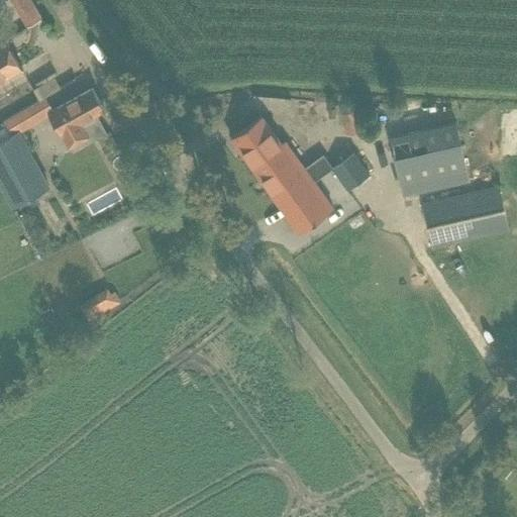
[(0,80),(21,68),(4,39),(0,41),(0,80)]
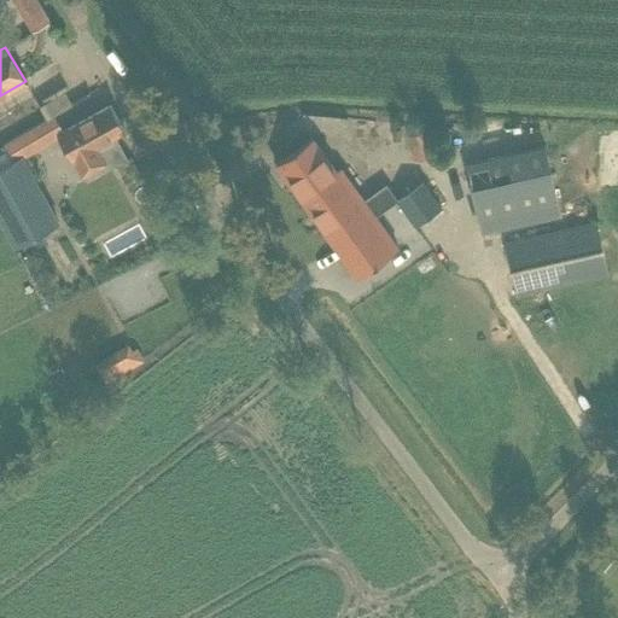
[(110,105),(57,134),(71,161),(71,159),(81,178),(101,165),(104,170),(128,157),(116,135),(124,132),(110,105)]
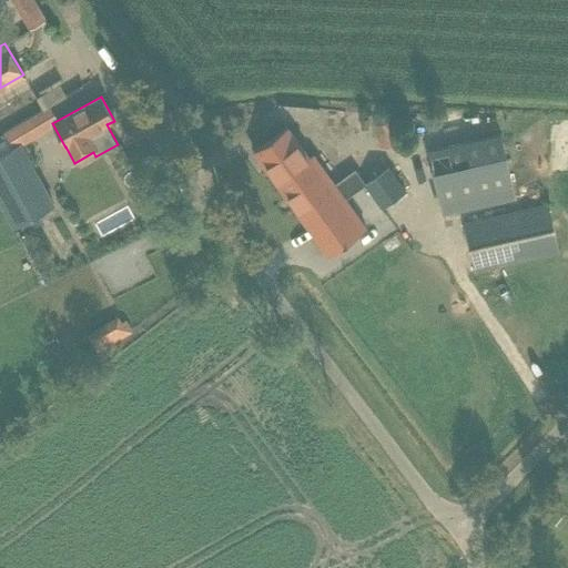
[(0,141),(0,201),(13,226),(53,205),(20,145),(52,127),(41,110),(2,134),(4,139),(0,141)]
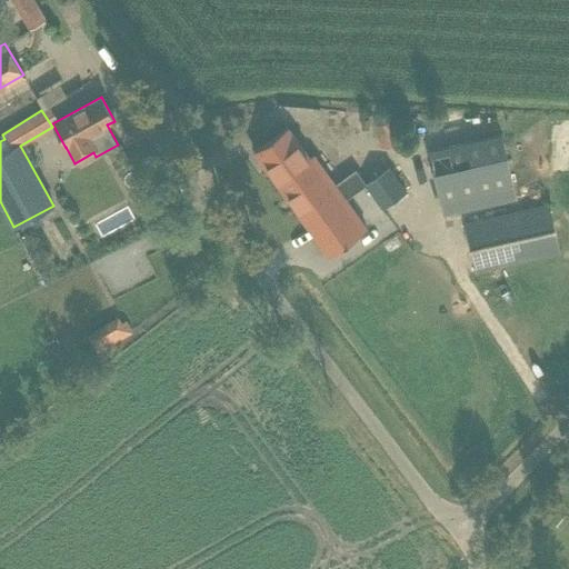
[(287,127),(253,151),(308,227),(311,226),(320,238),(318,241),(329,256),(366,229),(345,199),(333,185),(313,156),(310,158),(287,127)]
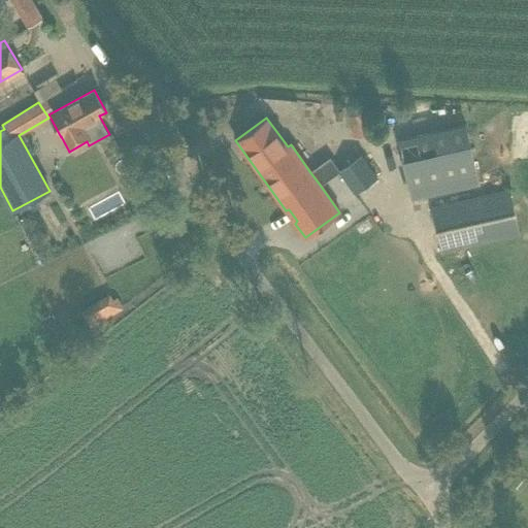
[(397,137),(413,200),(480,186),(465,123),(397,137)]
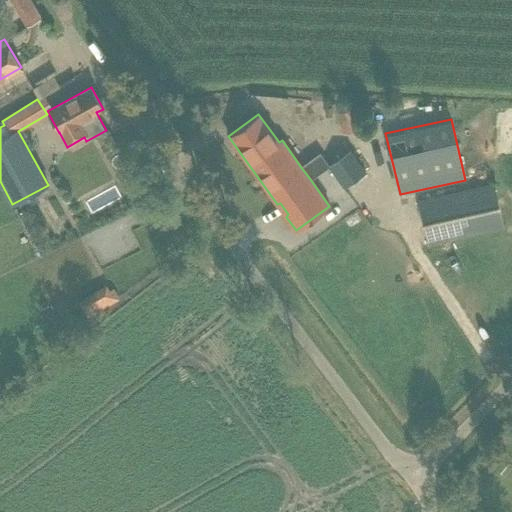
[(327,166),(342,188),(366,172),(351,150),(327,166)]
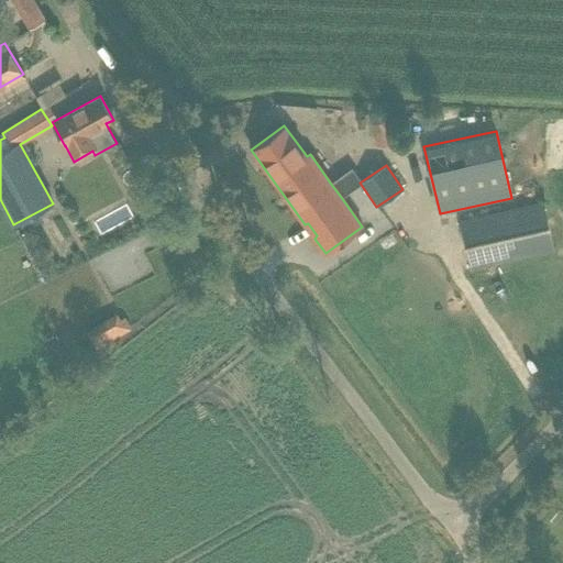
[(459,221),(470,268),(553,250),(543,202),(459,221)]
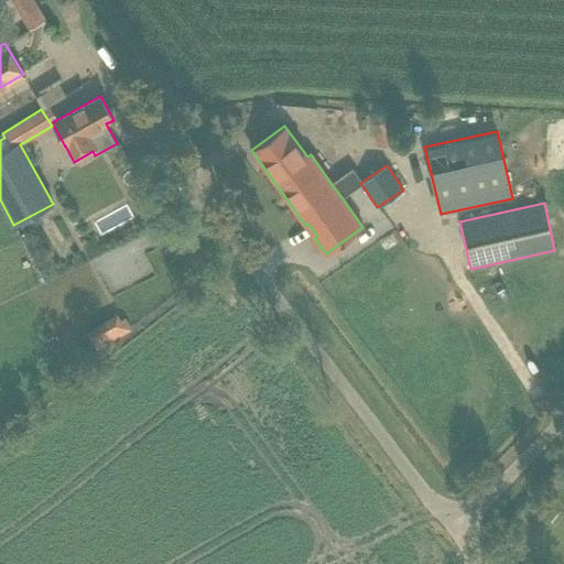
[(119,314),(86,329),(94,347),(128,331),(119,314)]
